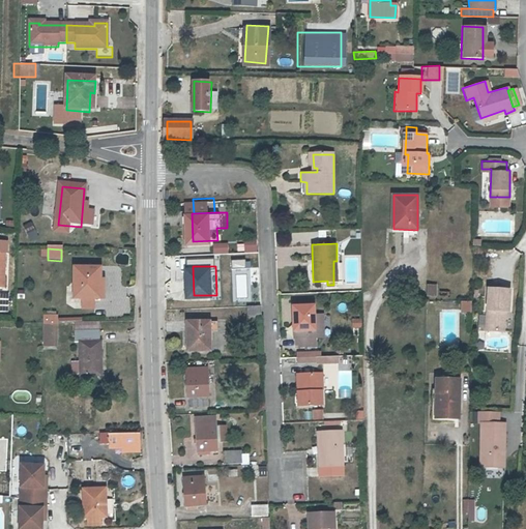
[(99,273),(76,272),(74,303),(81,303),(94,304),(101,304),(103,286),(98,286),(99,273)]
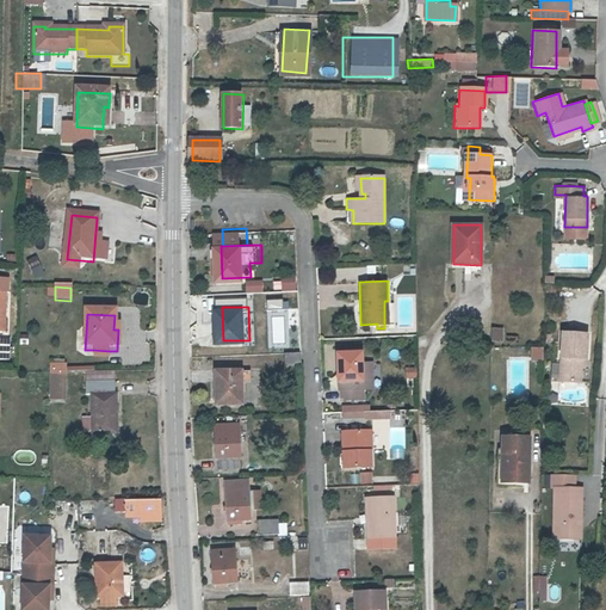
[(580,350),(583,350),(585,325),(560,324),(557,373),(577,374),(579,357),(580,350)]
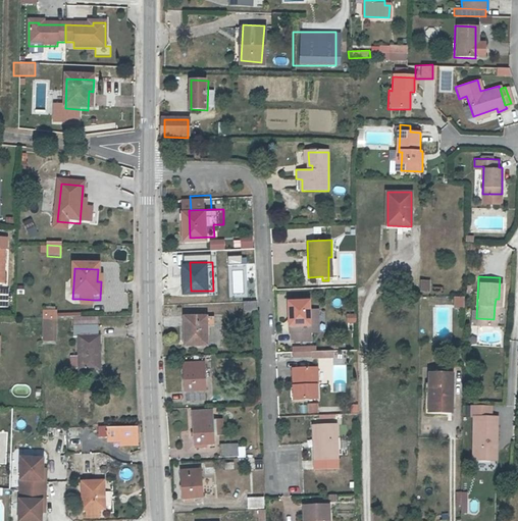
[(258,308),(258,298),(244,298),(244,308),(258,308)]
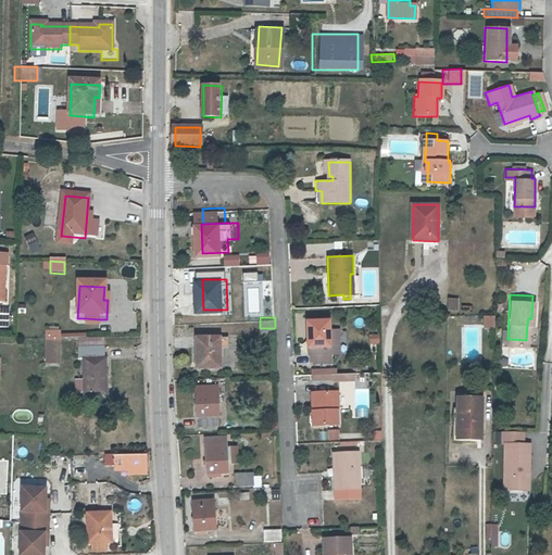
[(311,351),(314,352),(314,362),(334,361),(334,352),(343,351),(342,328),(331,328),(331,317),(310,318),(311,351)]
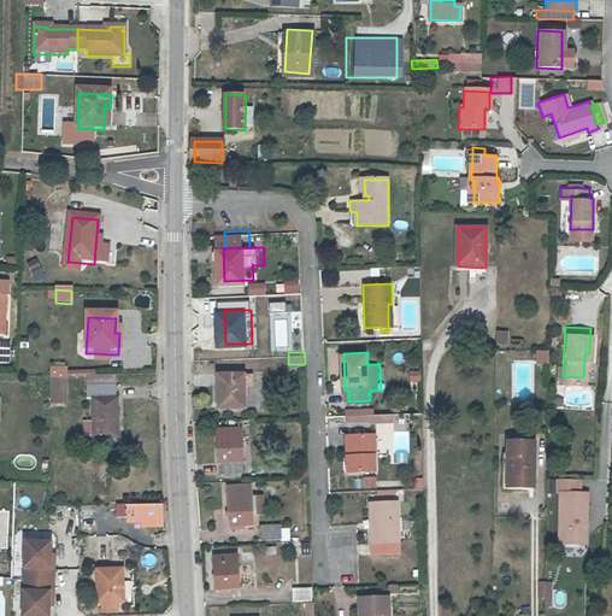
[(110,355),(94,353),(94,365),(109,367),(110,355)]
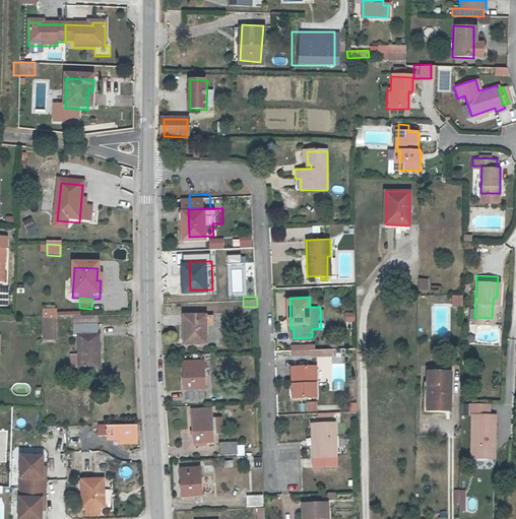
[(211,314),(190,315),(191,342),(212,341),(211,314)]
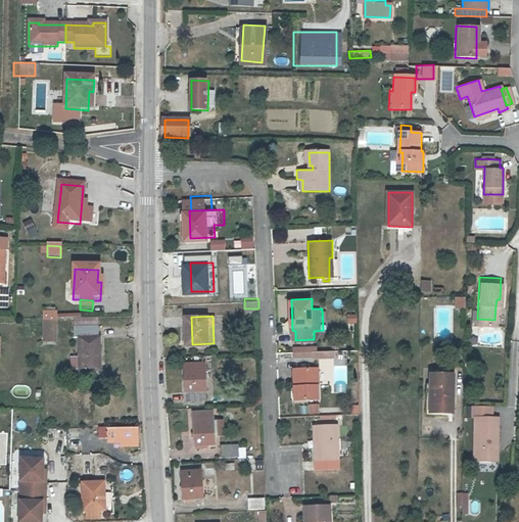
[(42,322),(42,323),(42,342),(55,343),(55,322),(55,318),(42,317),(42,322)]
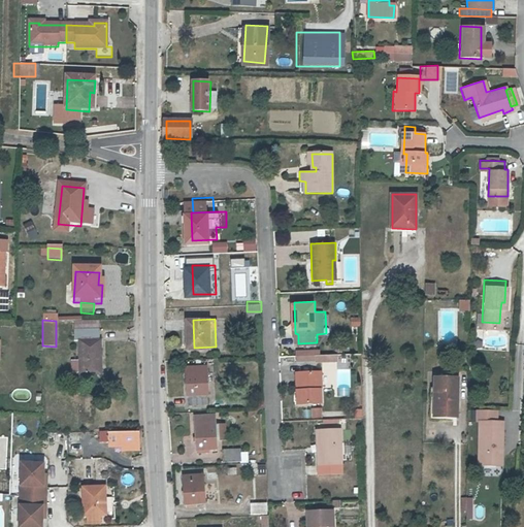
[(76,326),(76,335),(98,336),(98,326),(76,326)]
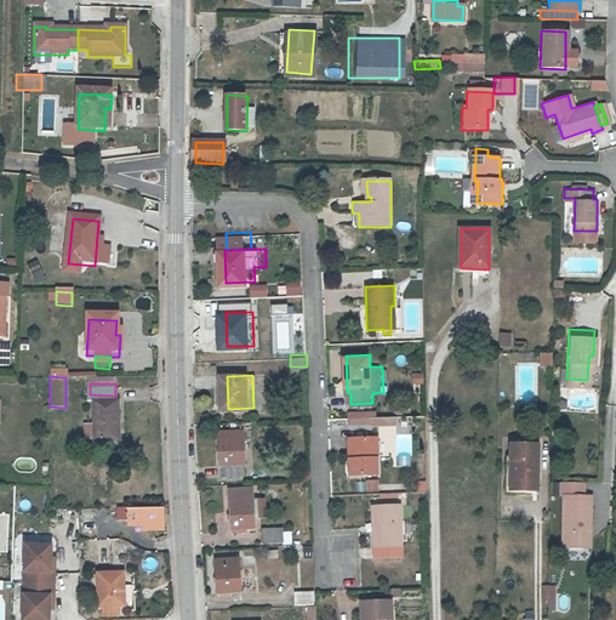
[(115,396),(90,394),(90,408),(97,409),(97,431),(87,431),(86,444),(97,444),(97,447),(120,448),(120,408),(114,408),(115,396)]
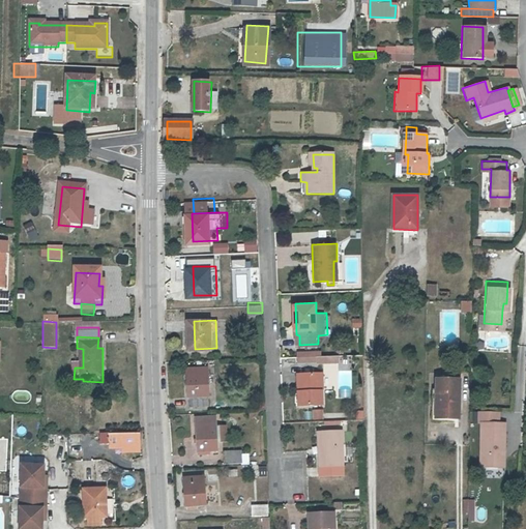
[(210,369),(194,369),(196,406),(211,406),(210,369)]
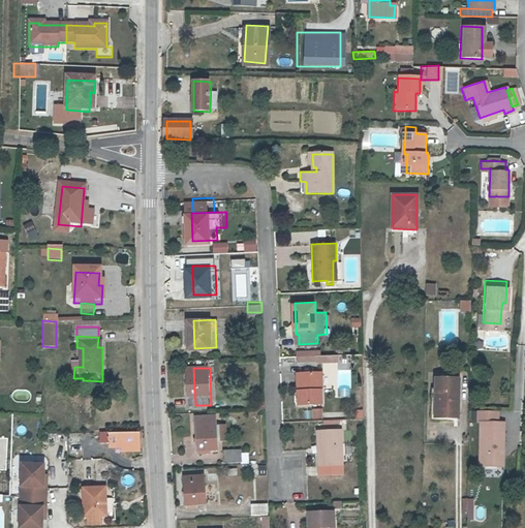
[(322,371),(299,372),(300,402),(323,401),(322,371)]
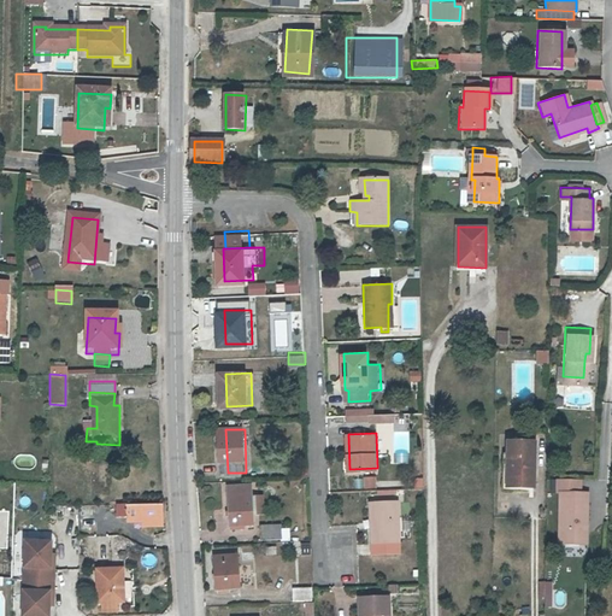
[(511,438),(511,485),(536,485),(536,439),(511,438)]
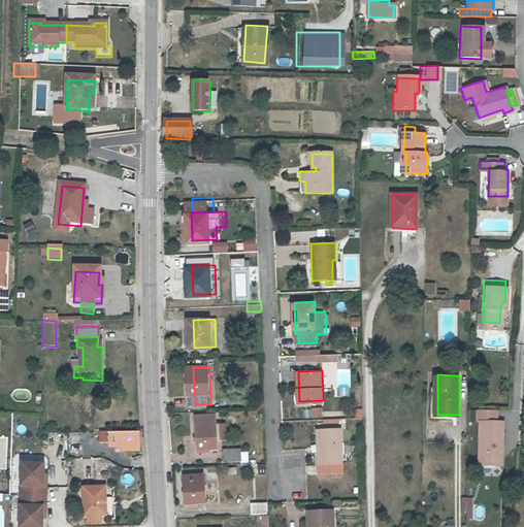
[(306,418),(318,417),(318,406),(306,407),(306,418)]
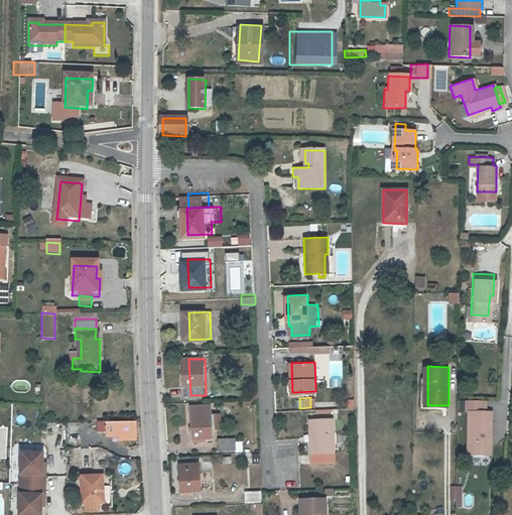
[(484,403),(465,402),(465,413),(467,413),(466,457),(486,457),(487,438),(490,438),(490,414),(484,413),(484,403)]
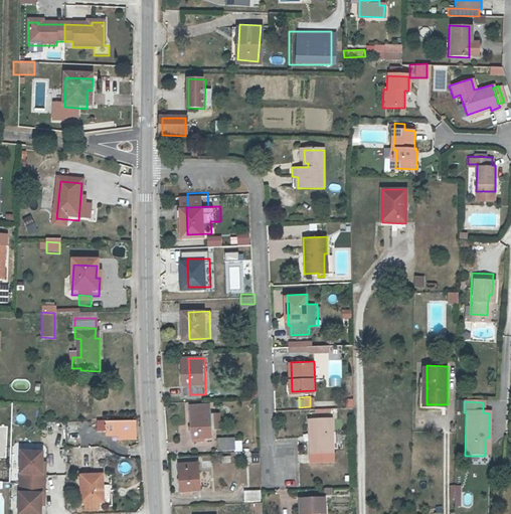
[(214,407),(196,408),(198,436),(216,435),(215,426),(215,412),(214,407)]
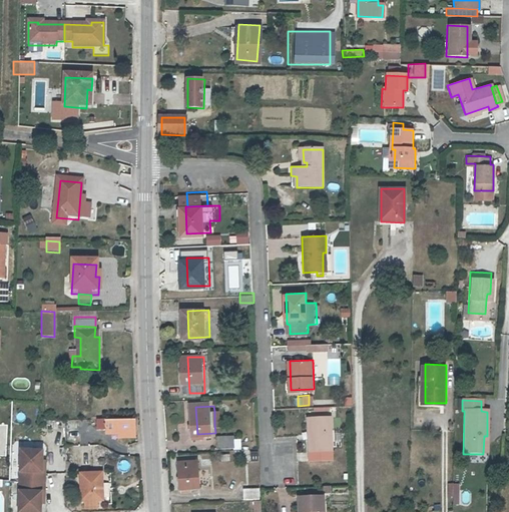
[(222,410),(214,411),(214,425),(223,424),(222,410)]
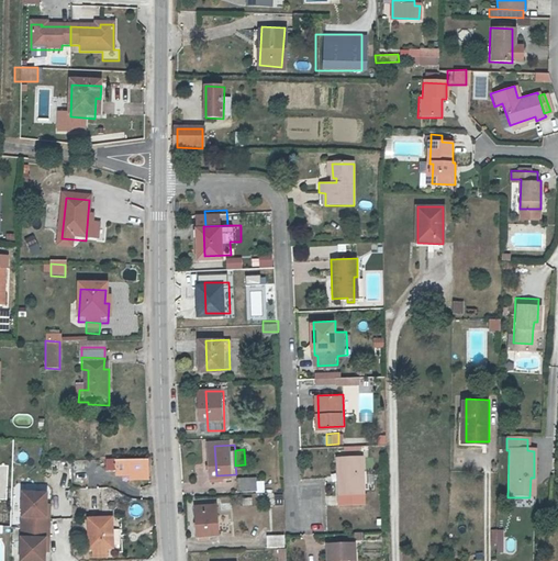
[(365,456),(341,456),(342,492),(366,492),(365,456)]
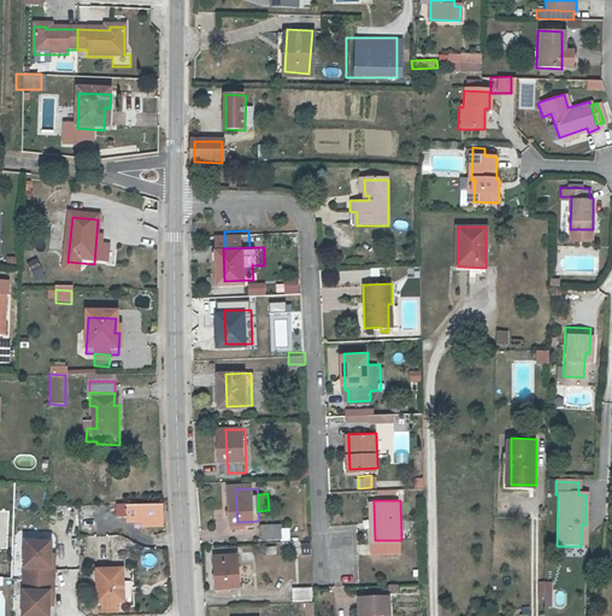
[(164,511),(117,511),(117,521),(125,521),(125,526),(140,526),(141,533),(166,533),(164,511)]
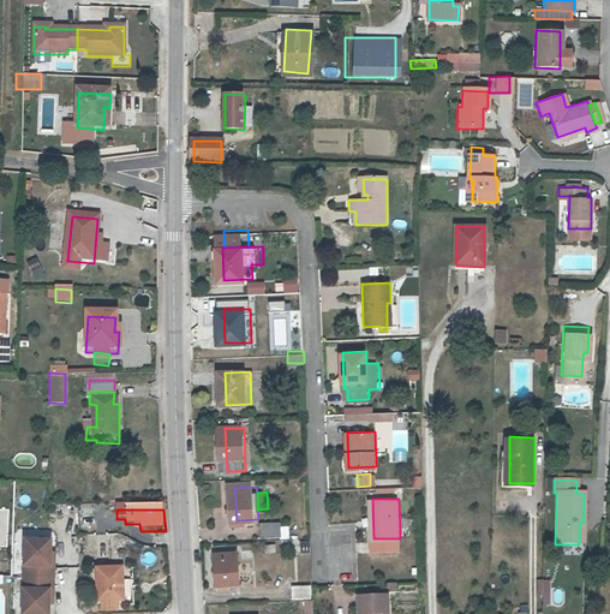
[(285,522),(264,523),(265,537),(286,536),(285,522)]
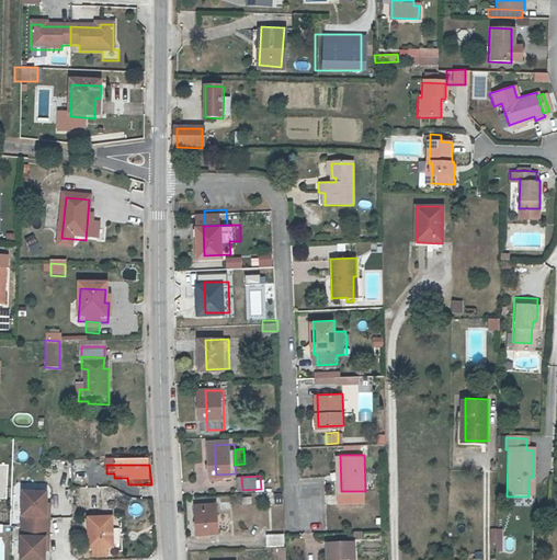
[(21,495),(18,559),(42,559),(43,541),(46,541),(47,520),(44,520),(44,496),(21,495)]
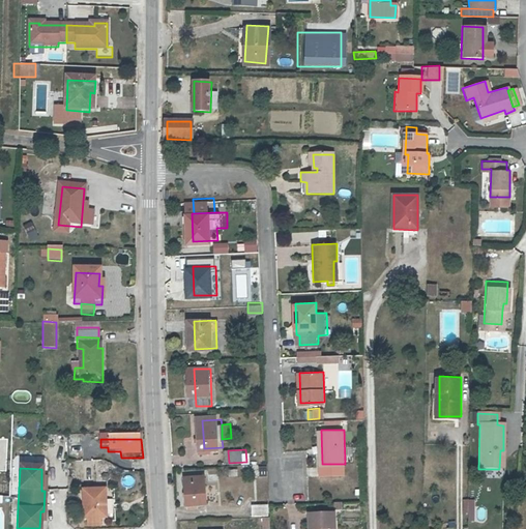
[(210,475),(193,476),(194,502),(211,502),(210,475)]
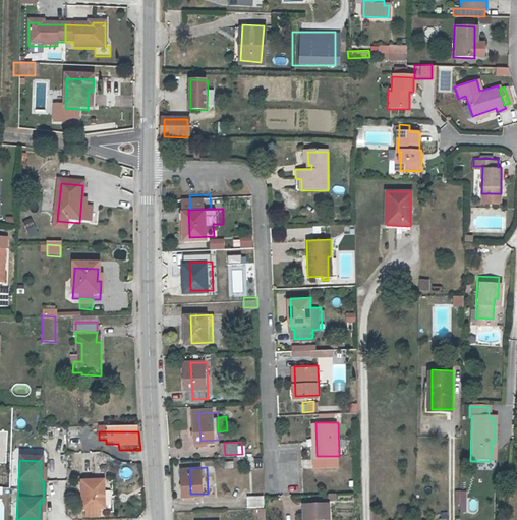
[(81,513),(84,513),(84,519),(98,519),(98,513),(104,513),(104,485),(81,486),(81,513)]
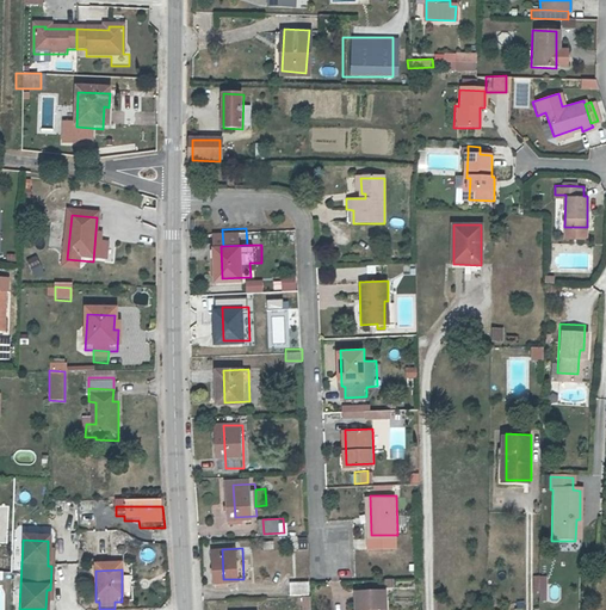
[(529,577),(529,592),(539,592),(539,577),(529,577)]
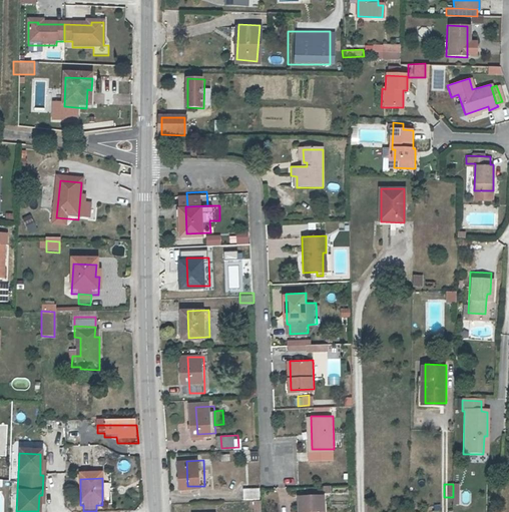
[(261,486),(245,486),(245,496),(261,495),(261,486)]
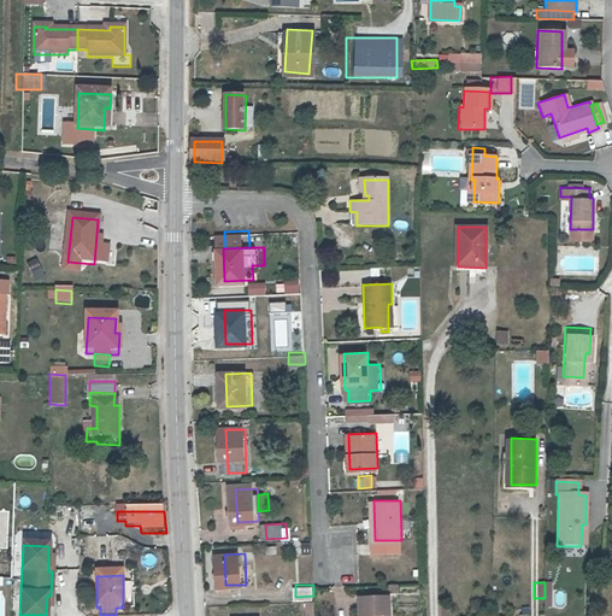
[(560,610),(560,590),(549,590),(548,610),(560,610)]
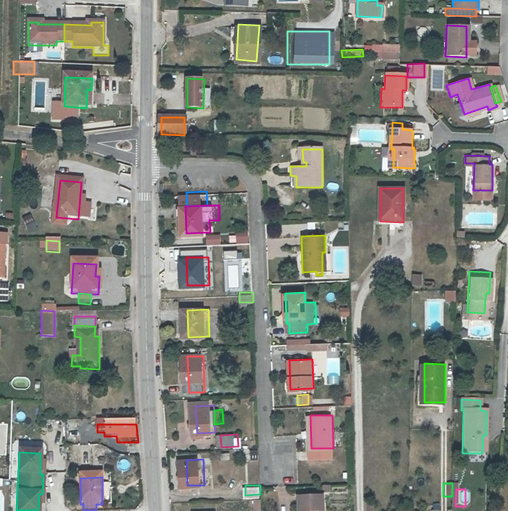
[(300,508),(299,508),(298,510),(326,510),(326,491),(300,492),(300,508)]
